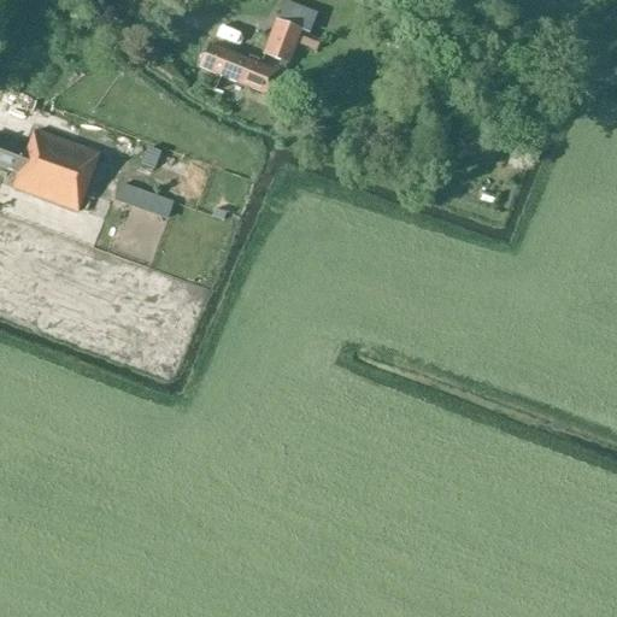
[(301,35),(304,36),(307,37),(317,13),(286,1),(264,57),(289,66),(301,35)]
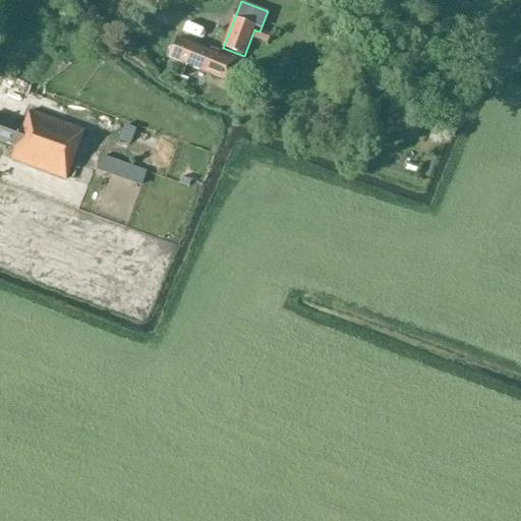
[(256,31),(253,40),(266,44),(270,36),(259,32),(256,31)]
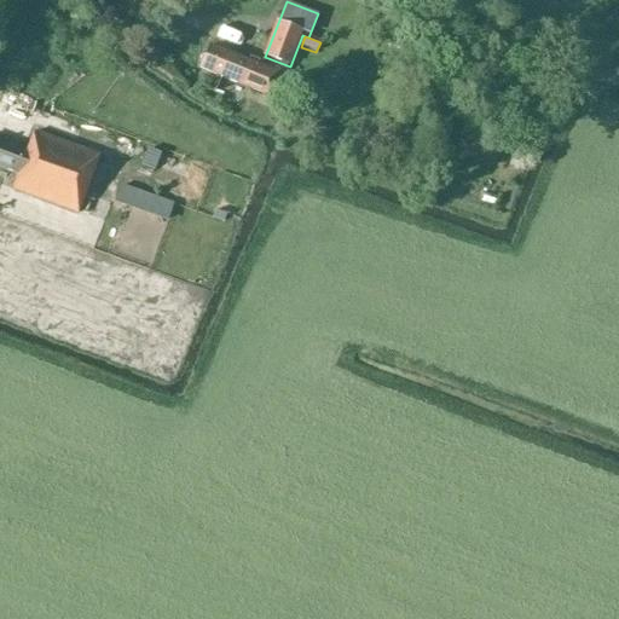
[(277,74),(208,46),(200,70),(268,97),(277,74)]
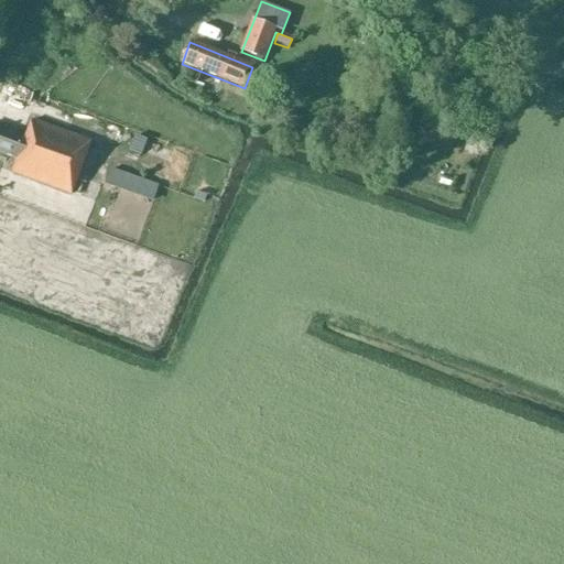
[(23,139),(0,129),(0,153),(15,159),(10,174),(71,196),(90,144),(30,121),(23,139)]
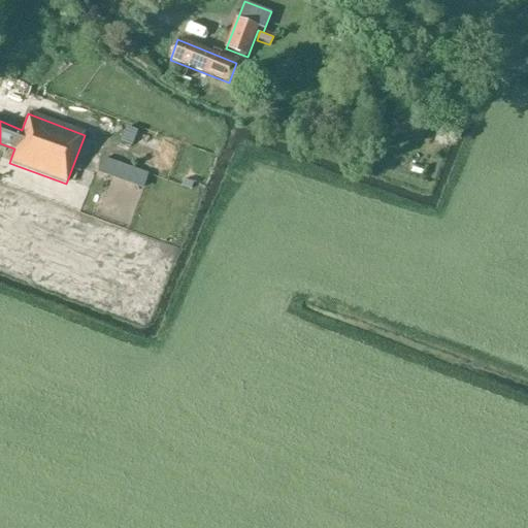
[(119,142),(130,147),(136,131),(125,127),(119,142)]
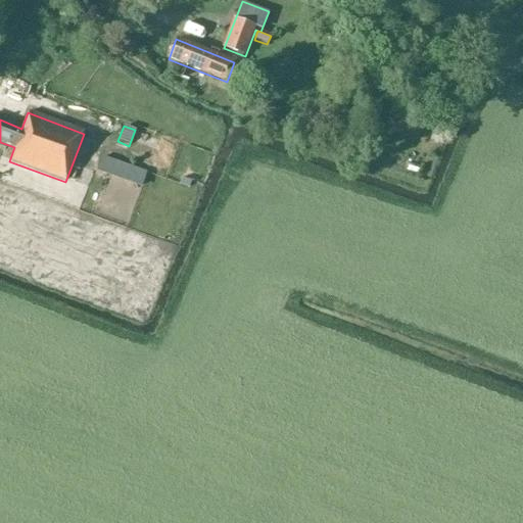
[(141,188),(146,173),(115,162),(110,178),(141,188)]
